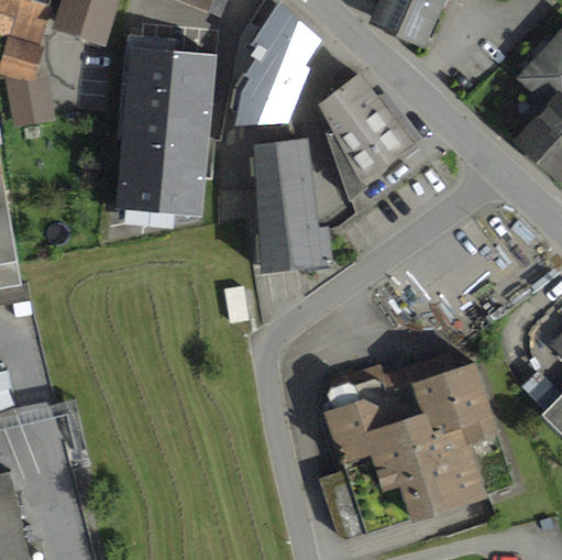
[(0,34),(7,36),(0,58),(0,72),(35,81),(44,44),(41,43),(54,4),(51,1),(51,0),(0,0),(0,34)]
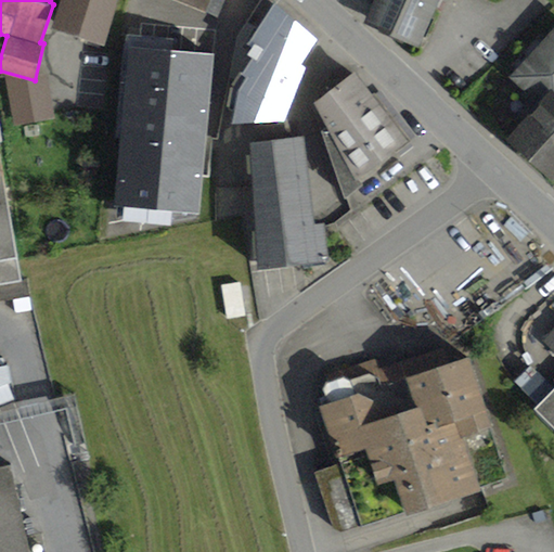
[(59,0),(51,28),(103,45),(117,0),(59,0)]
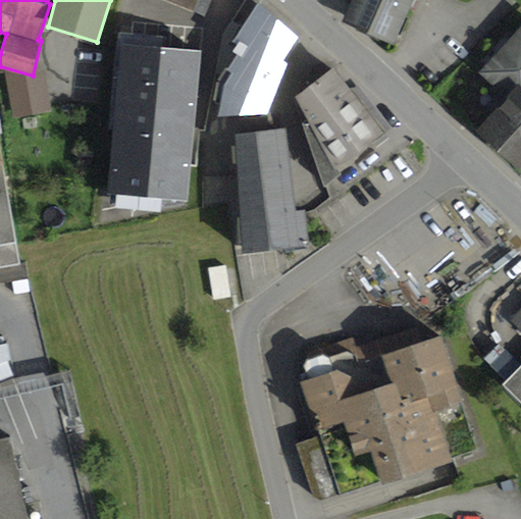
[(170,0),(203,13),(208,0),(170,0)]
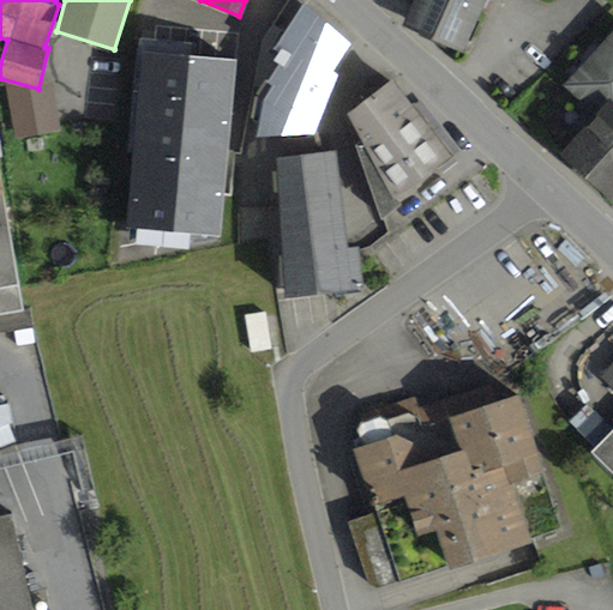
[(410,0),(402,19),(462,46),(482,0),(410,0)]
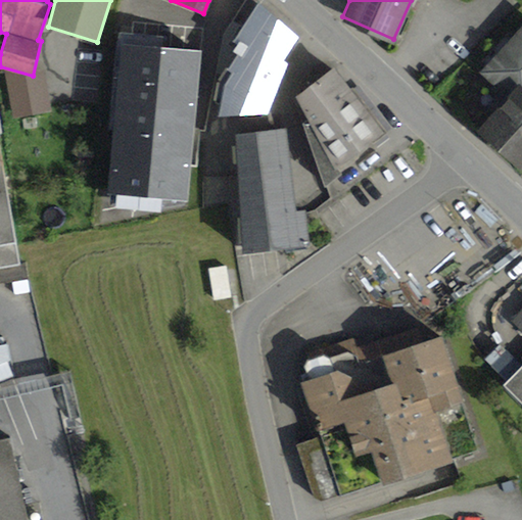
[(283,59),(299,36),(257,1),(232,42),(236,44),(232,51),(237,54),(227,69),(231,73),(224,84),(218,121),(267,120),(288,63),(283,59)]
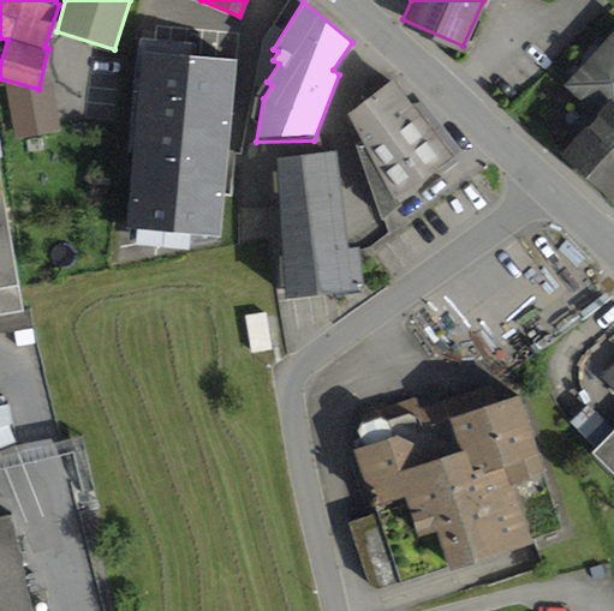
[(613,28),(562,85),(595,114),(609,99),(613,102),(613,28)]
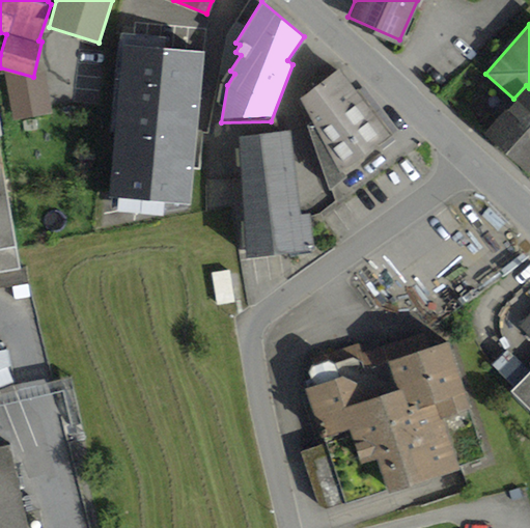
[(202,50),(121,43),(109,193),(189,200),(202,50)]
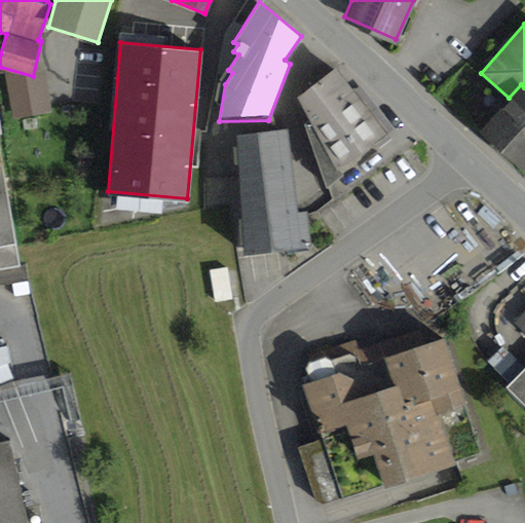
[(334,67),(297,98),(308,120),(303,123),(326,188),(343,175),(341,172),(386,134),(334,67)]
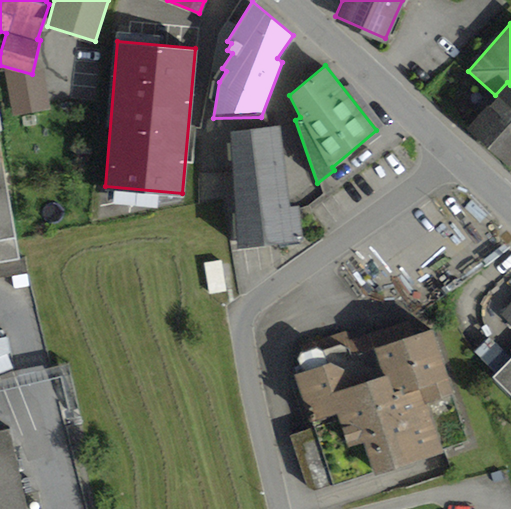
[(510,85),(507,82),(495,95),(465,128),(507,168),(510,164),(510,85)]
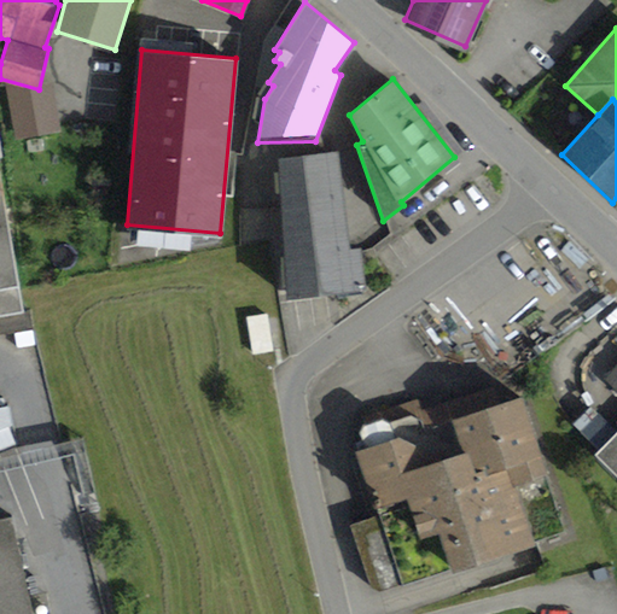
[(337,151),(277,158),(287,300),(366,291),(360,247),(350,249),(337,151)]
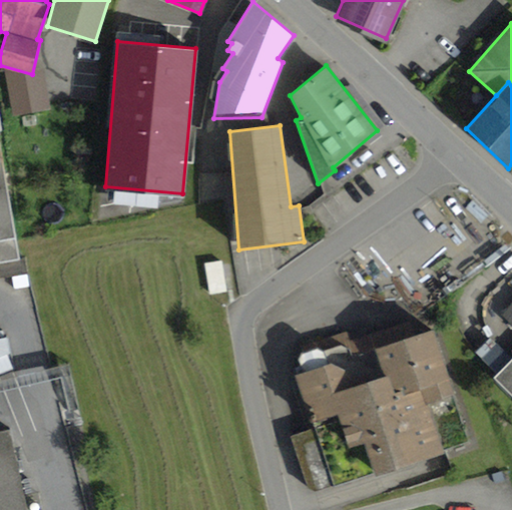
[(0,275),(26,270),(24,258),(20,259),(0,139),(0,275)]
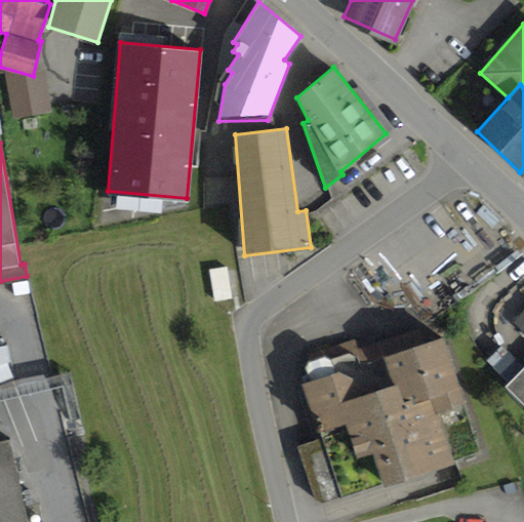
[(523,307),(512,320),(523,332),(523,307)]
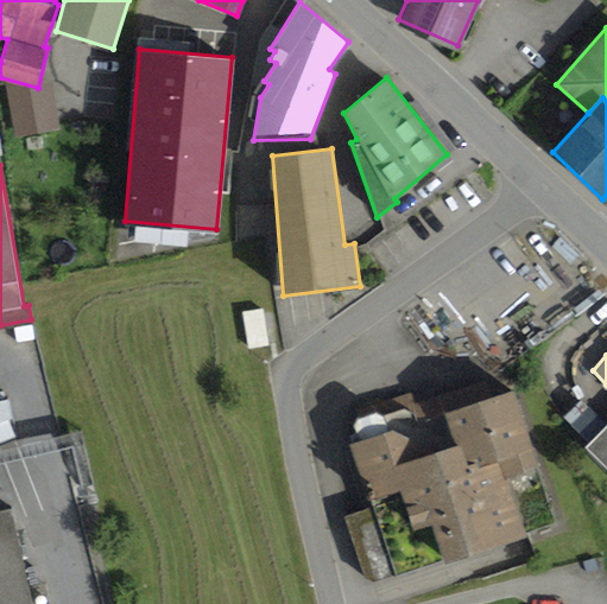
[(580,389),(566,404),(587,426),(602,412),(580,389)]
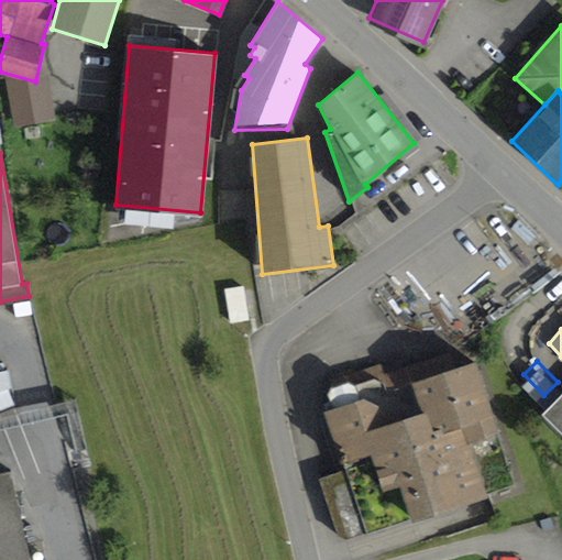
[(330,408),(321,412),(341,470),(318,478),(338,536),(346,539),(513,485),(496,432),(498,432),(475,362),(408,384),(403,365),(354,382),(352,375),(331,382),(333,387),(329,388),(326,395),(330,408)]
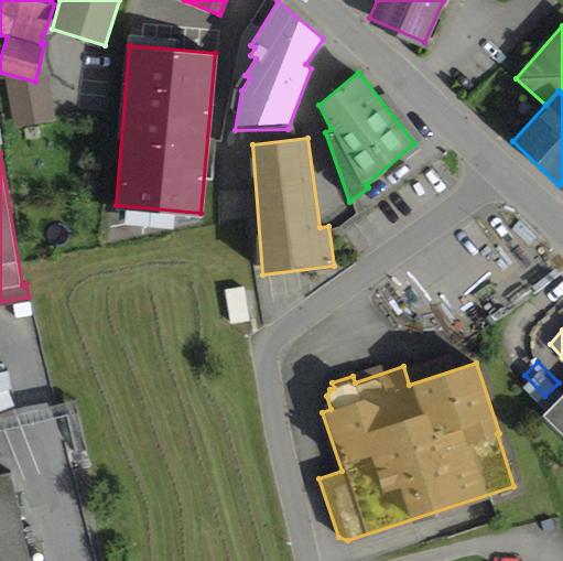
[(562,391),(541,413),(562,434),(562,391)]
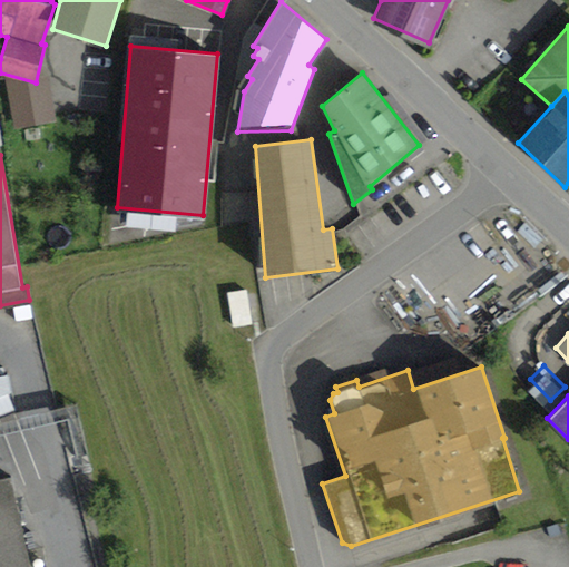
[(0,566),(31,566),(13,477),(0,479),(0,566)]
